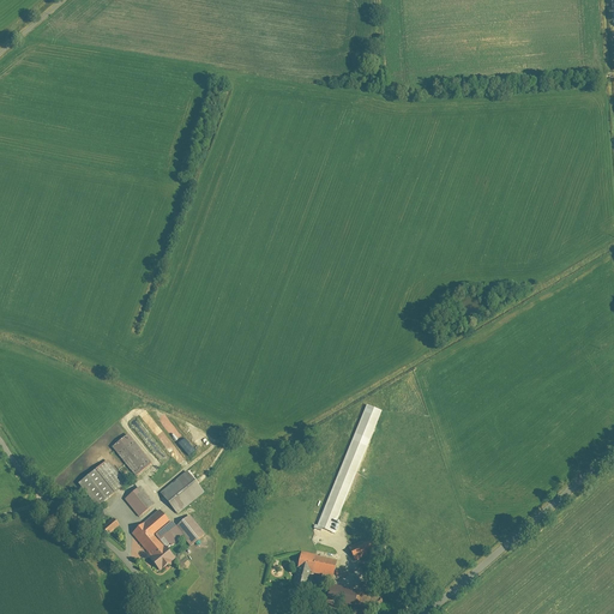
[(367,405),(318,527),(333,533),(383,411),(367,405)]
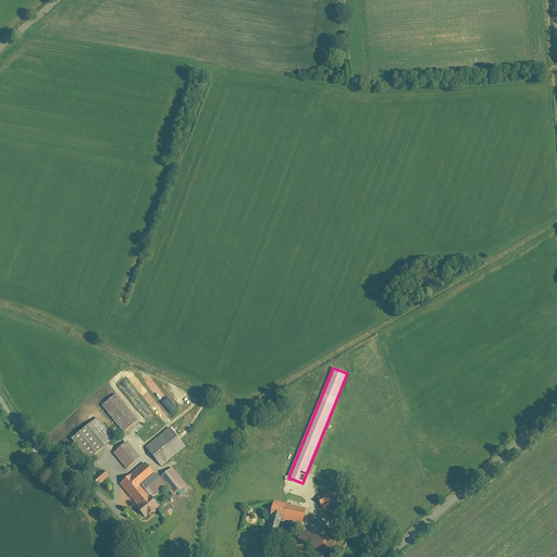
[(116,396),(103,407),(123,431),(136,420),(116,396)]
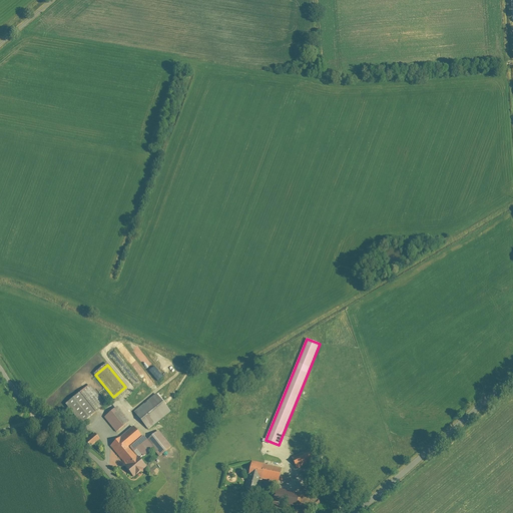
[(106,407),(89,386),(66,405),(82,425),(106,407)]
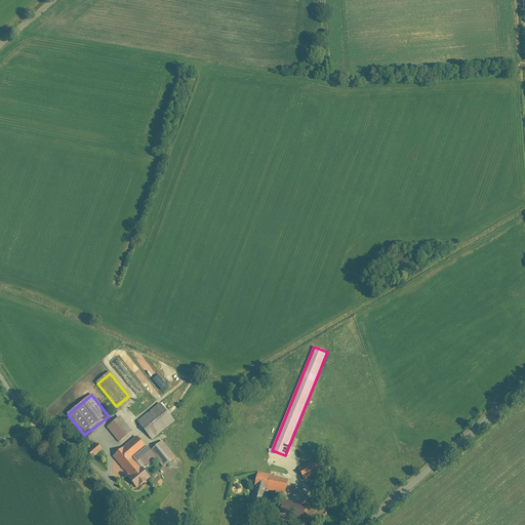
[(161,404),(138,422),(152,439),(174,420),(161,404)]
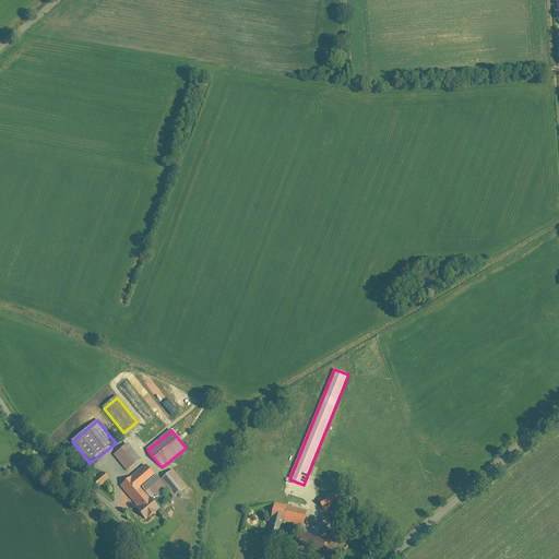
[(127,444),(116,454),(130,471),(141,461),(127,444)]
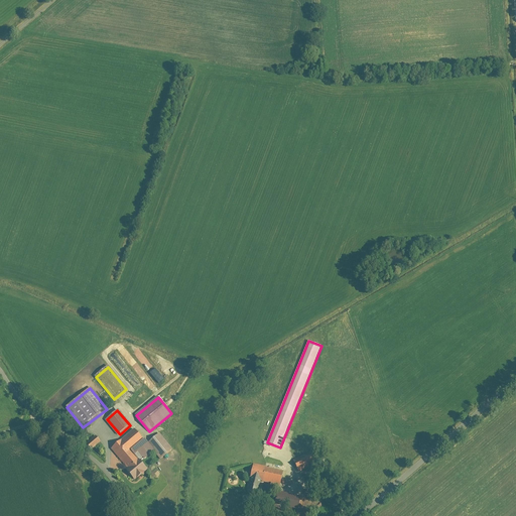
[(152,448),(134,429),(111,449),(137,478),(147,470),(139,461),(152,448)]
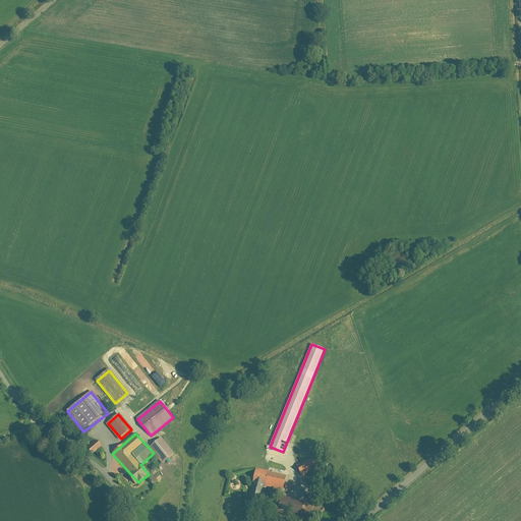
[(175,454),(163,439),(152,448),(164,463),(175,454)]
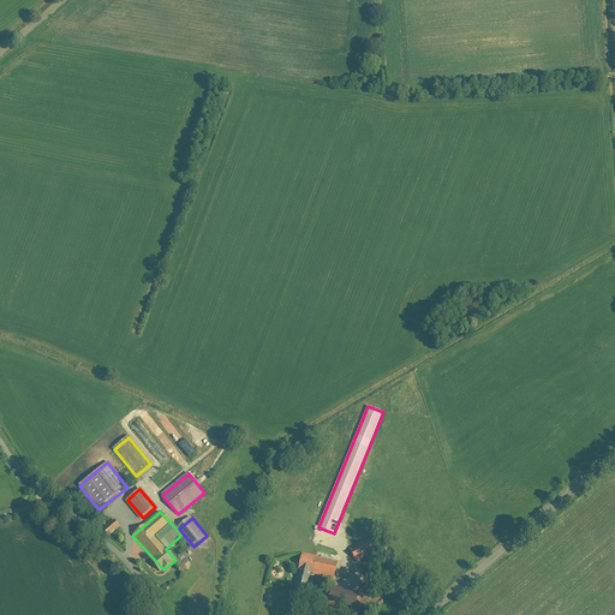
[(371,539),(351,549),(357,563),(377,555),(371,539)]
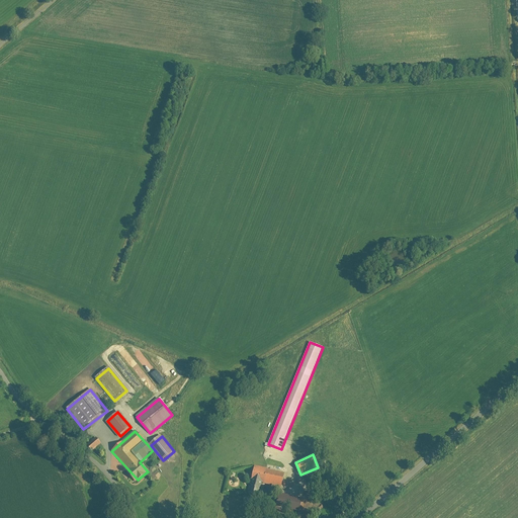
[(249,493),(261,496),(264,483),(280,487),(283,469),(255,463),(249,493)]
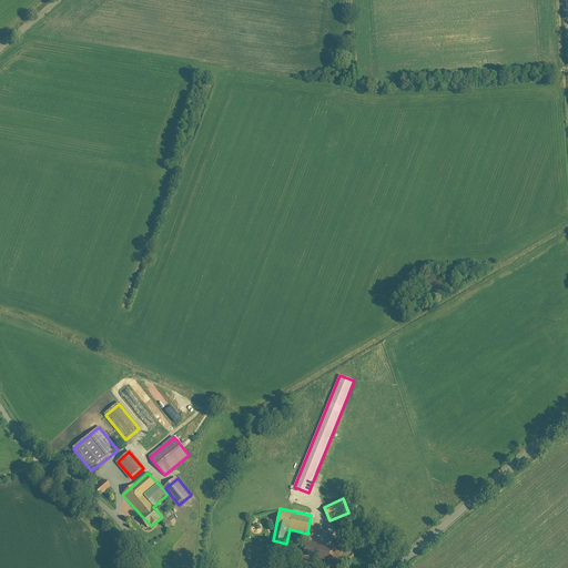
[(340,547),(308,538),(304,553),(335,561),(340,547)]
